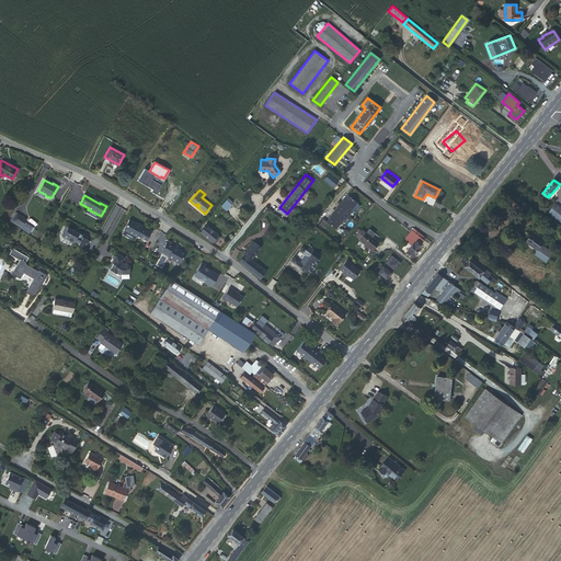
[(357,203),(348,195),(341,205),(340,205),(334,212),(335,212),(327,221),(334,228),(336,228),(344,219),(345,220),(351,214),(350,213),(357,203)]
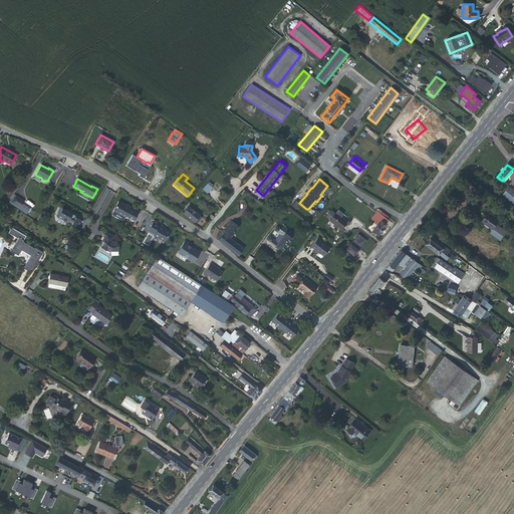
[(208,184),(203,189),(208,193),(212,188),(208,184)]
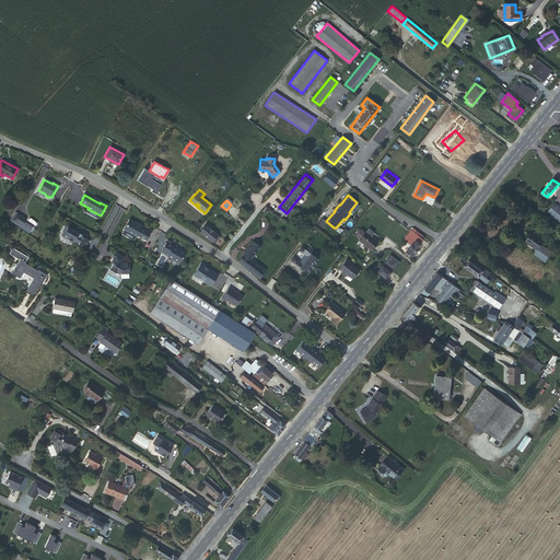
[(548,211),(553,216),(559,208),(559,207),(558,206),(553,212),(550,209),(548,211)]
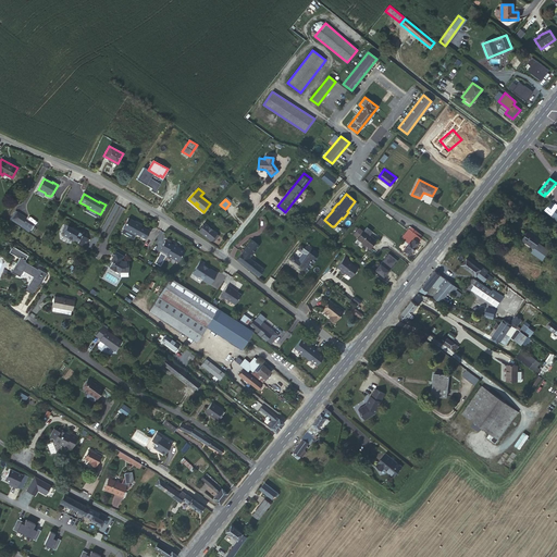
[(12,219),(22,224),(26,218),(16,212),(12,219)]
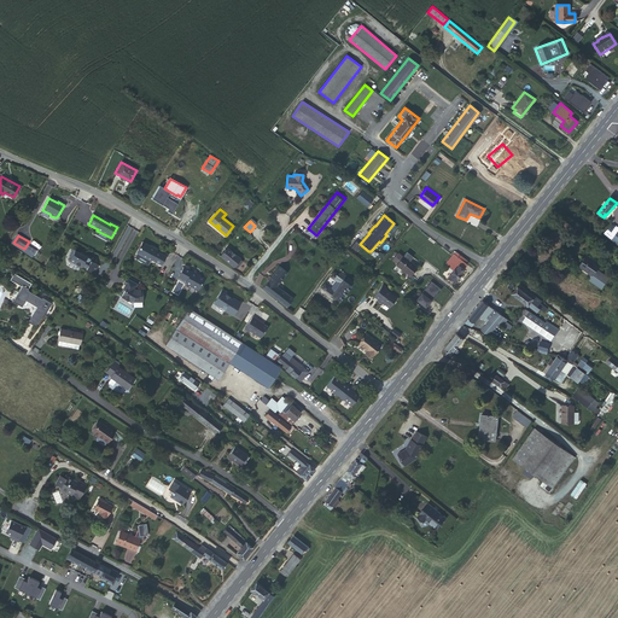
[(143,243),(136,254),(151,261),(151,260),(161,266),(165,256),(150,248),(150,246),(143,243)]
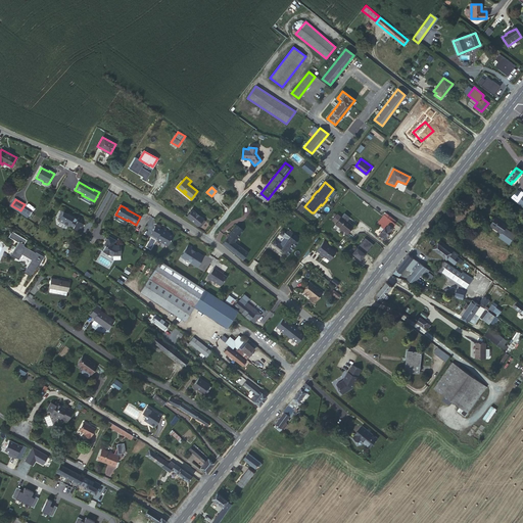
[(192,209),(187,217),(197,226),(197,225),(202,219),(203,219),(192,209)]
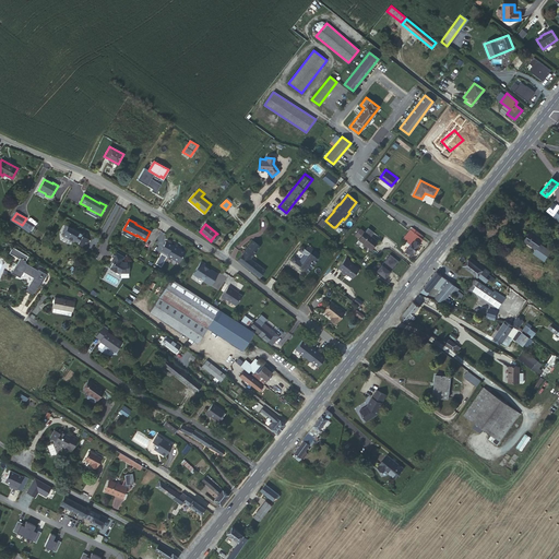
[(85,247),(88,240),(82,236),(82,235),(78,233),(79,232),(72,227),(71,228),(66,225),(66,226),(64,226),(64,227),(64,228),(64,229),(64,230),(64,232),(64,233),(66,233),(66,234),(67,235),(64,237),(73,241),(73,240),(78,242),(78,244),(85,247)]
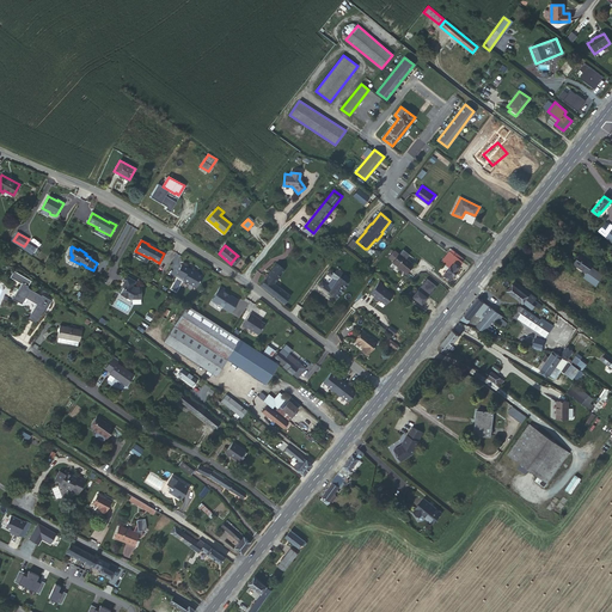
[(393,261),(392,262),(405,273),(412,264),(405,258),(409,255),(403,249),(399,254),(398,254),(393,250),(389,257),(393,261)]
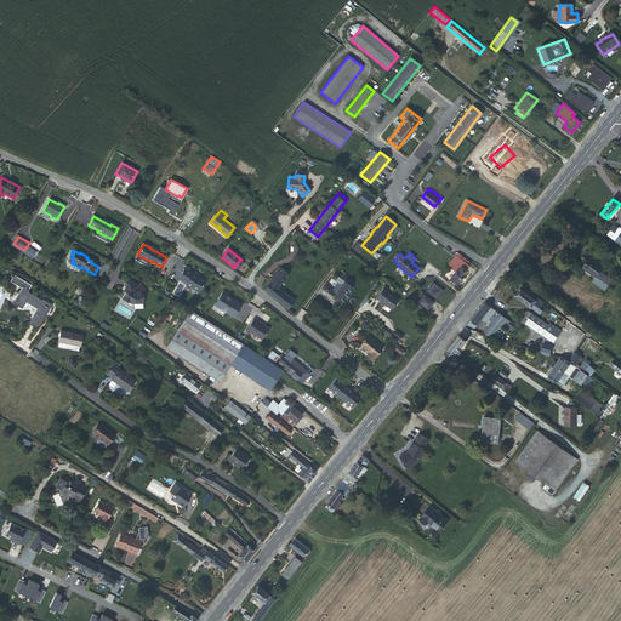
[(469,266),(467,263),(460,257),(456,255),(450,261),(454,263),(451,267),(456,271),(455,272),(449,279),(455,284),(457,280),(459,280),(463,275),(462,274),(469,266)]
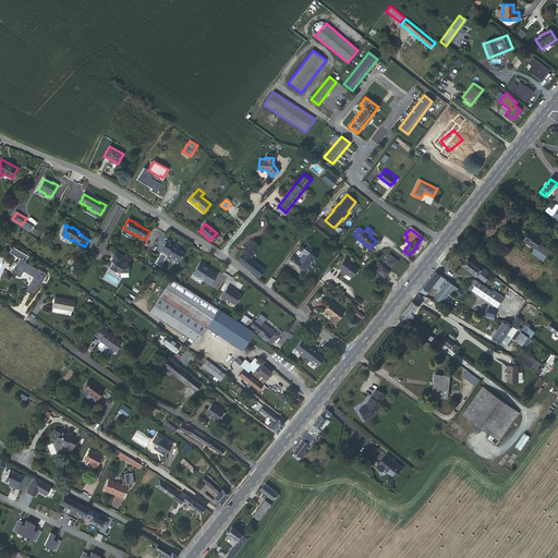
[(530,231),(523,241),(535,249),(533,253),(543,261),(549,251),(540,243),(542,240),(538,237),(537,237),(534,234),(530,231)]
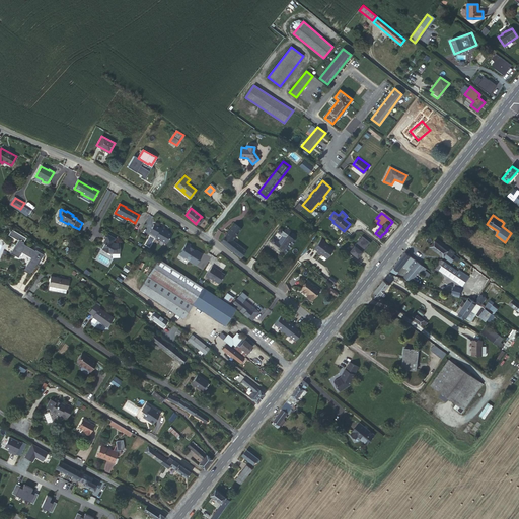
[(220,241),(240,257),(245,250),(232,240),(241,228),(234,223),(220,241)]
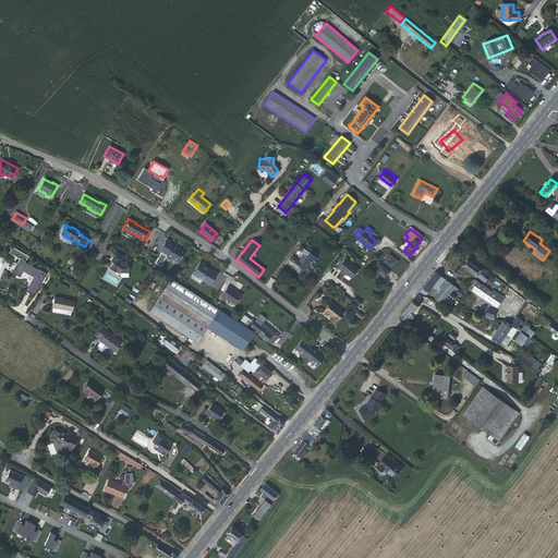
[(178,262),(183,252),(176,249),(177,246),(172,243),(171,245),(165,242),(160,250),(167,254),(166,256),(178,262)]
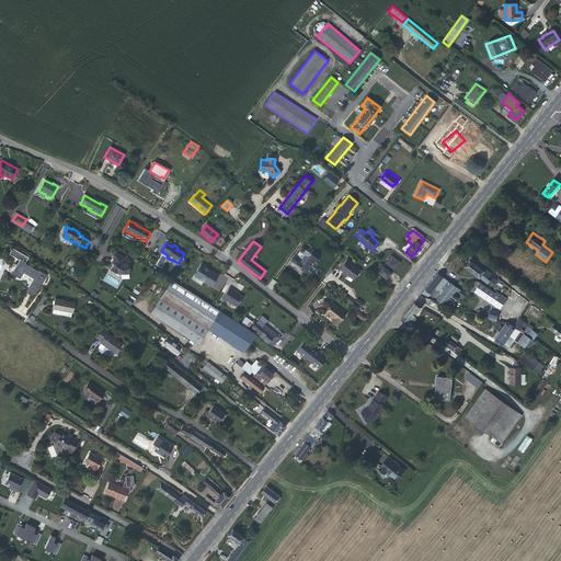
[(15,273),(14,275),(20,278),(23,273),(33,278),(25,292),(32,296),(39,284),(42,281),(43,282),(47,275),(38,270),(37,271),(25,263),(29,258),(14,247),(10,252),(20,259),(13,271),(13,272),(15,273)]
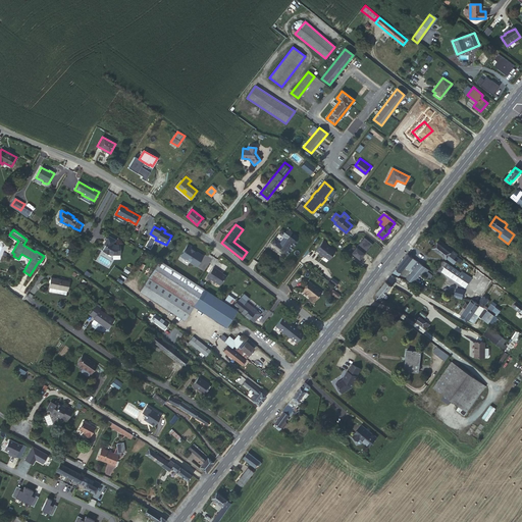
[(282,245),(279,244),(274,240),(271,243),(288,254),(297,241),(290,236),(292,233),(286,229),(284,231),(281,229),(278,233),(284,238),(286,240),(282,245)]
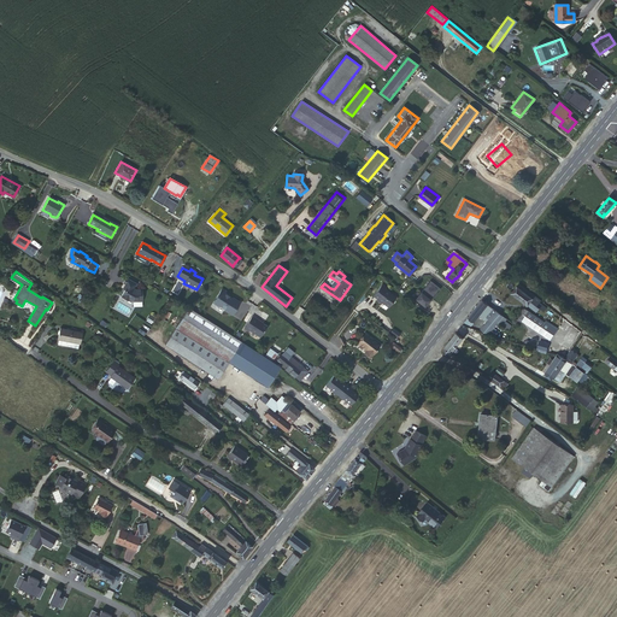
[(128,300),(128,299),(131,301),(140,301),(141,289),(135,288),(134,288),(136,283),(125,278),(121,288),(124,289),(121,297),(122,298),(125,300),(128,300)]
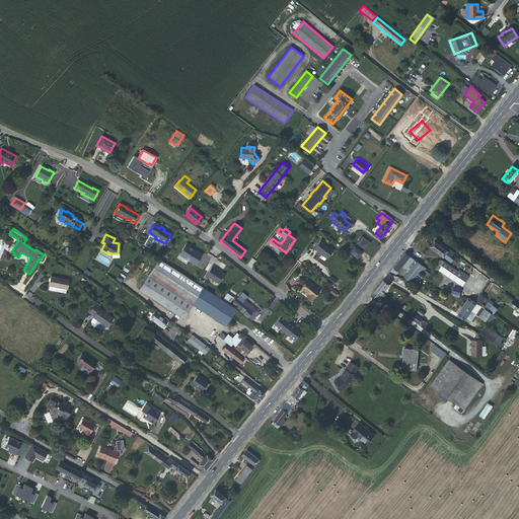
[(371,242),(362,235),(354,245),(353,244),(352,245),(351,244),(347,249),(357,256),(362,250),(364,251),(371,242)]
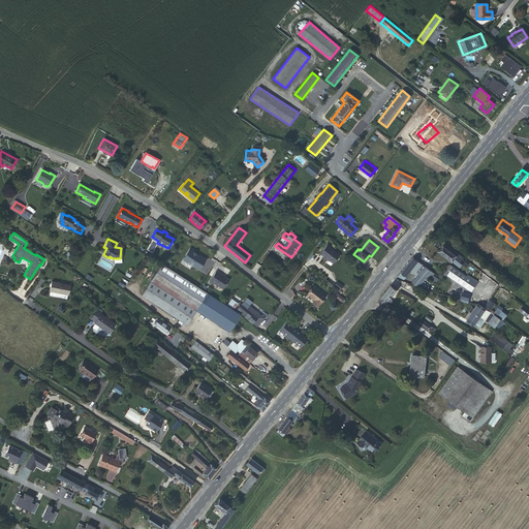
[(56,242),(52,246),(68,259),(71,254),(56,242)]
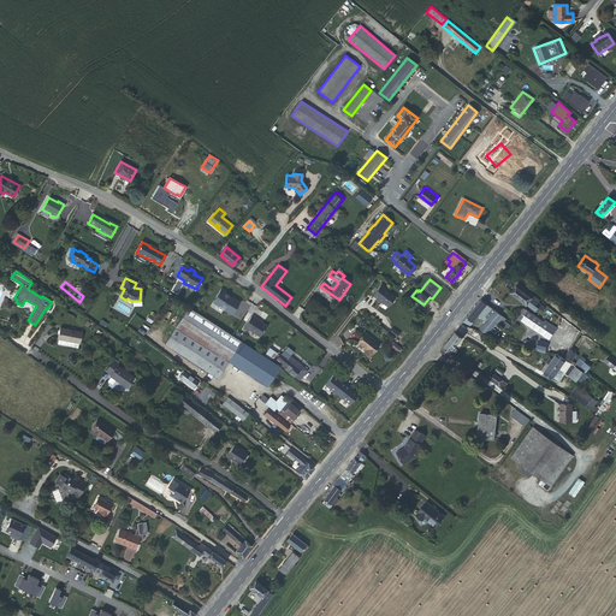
[(383,284),(374,296),(378,300),(377,301),(381,304),(383,302),(389,307),(397,297),(386,289),(388,288),(383,284)]
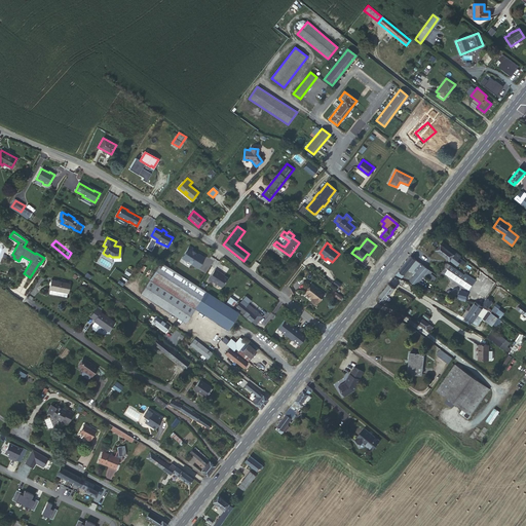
[(455,253),(456,252),(445,243),(443,246),(454,255),(455,253)]
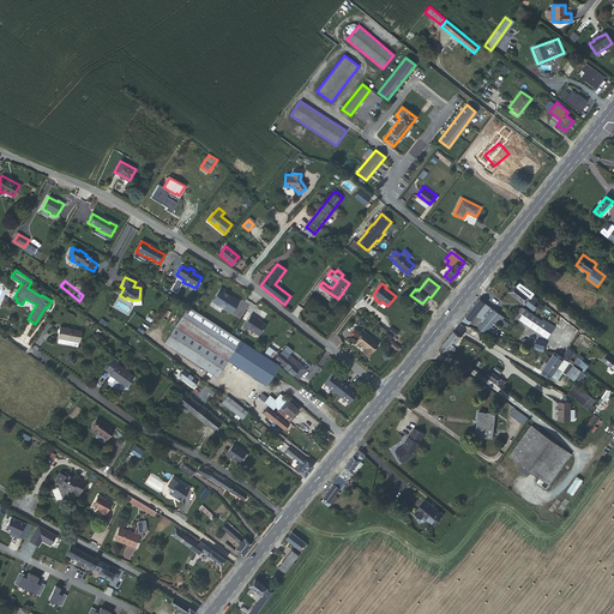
[(537,300),(531,295),(530,298),(517,287),(515,286),(510,292),(534,311),(537,307),(541,311),(545,307),(537,301),(537,300)]
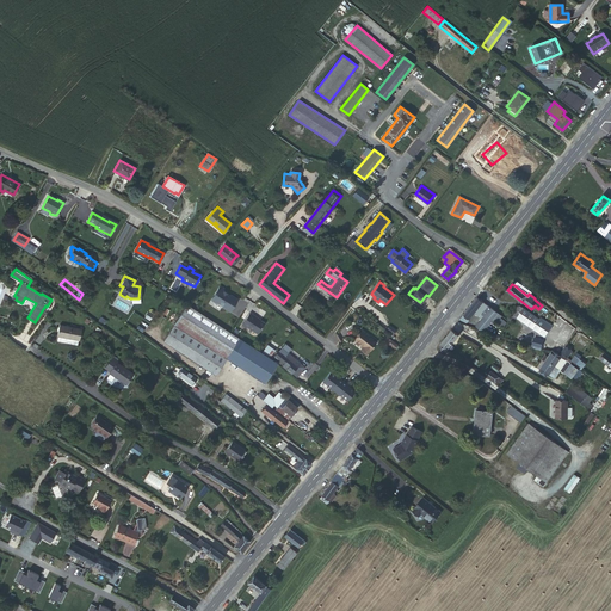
[(218,287),(210,300),(216,303),(216,302),(222,307),(229,312),(236,300),(229,295),(229,296),(221,291),(222,289),(218,287)]
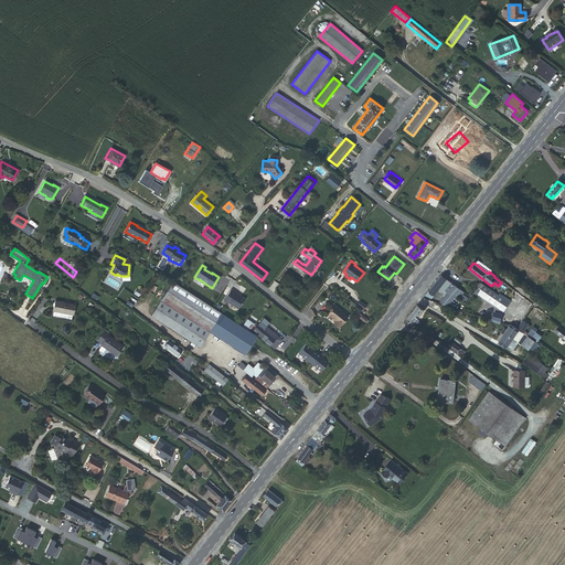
[(441,275),(426,295),(432,298),(438,289),(445,295),(439,301),(448,306),(456,296),(460,290),(461,289),(454,284),(447,279),(441,275)]
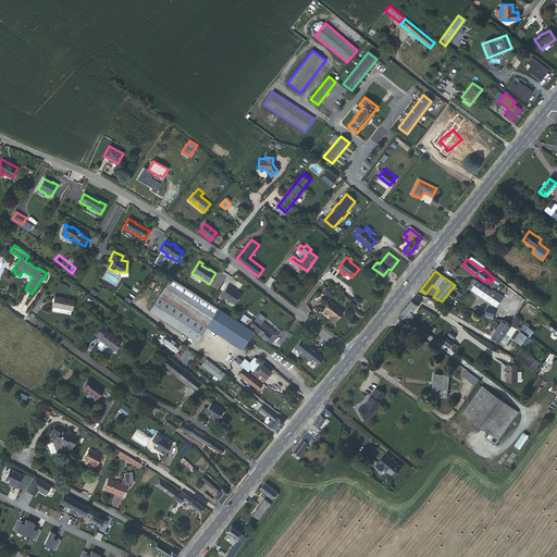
[(238,322),(170,277),(149,310),(196,342),(207,326),(242,349),(247,339),(248,337),(252,331),(238,322)]
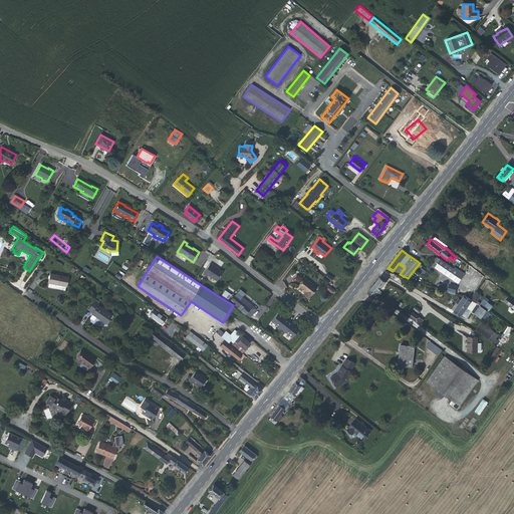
[(432,266),(432,267),(435,268),(436,267),(441,260),(437,257),(435,258),(434,260),(435,261),(432,266)]
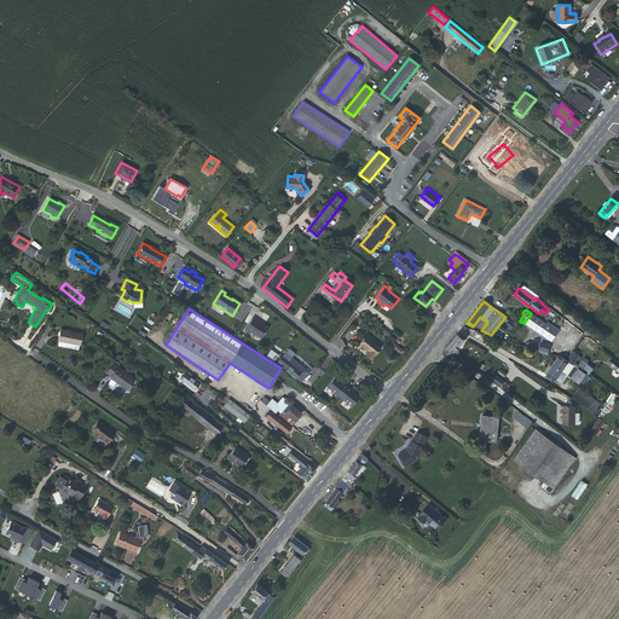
[(548,322),(547,323),(536,316),(536,317),(531,313),(525,322),(530,325),(530,327),(547,337),(553,328),(554,327),(548,322)]
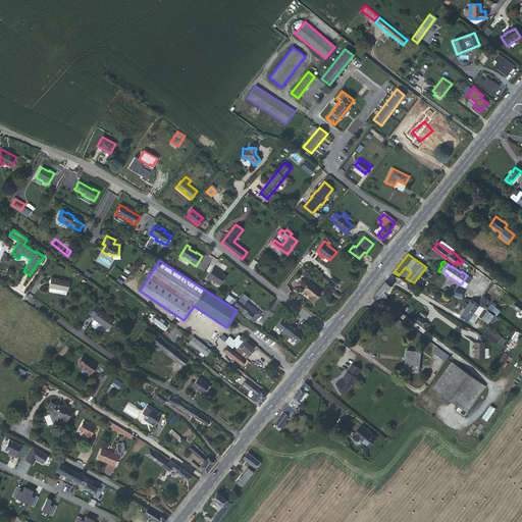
[(214,266),(207,276),(210,279),(211,278),(220,285),(226,276),(217,270),(218,269),(214,266)]
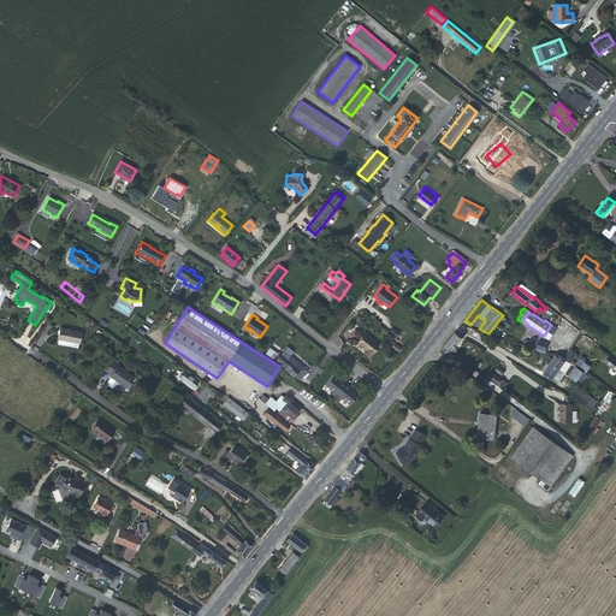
[(502,317),(497,323),(509,331),(513,325),(502,317)]
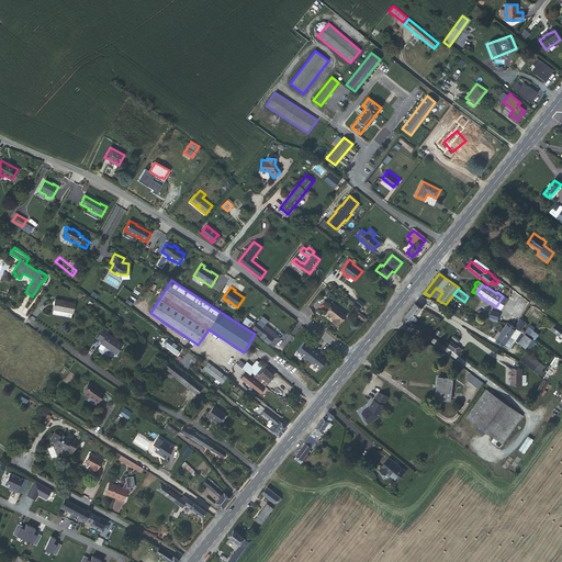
[(496,306),(502,308),(507,300),(502,298),(496,306)]
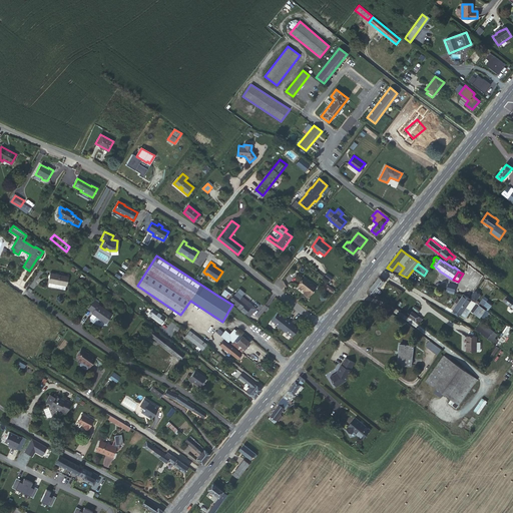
[(48,282),(49,282),(59,284),(65,285),(66,286),(68,276),(50,273),(48,282)]
